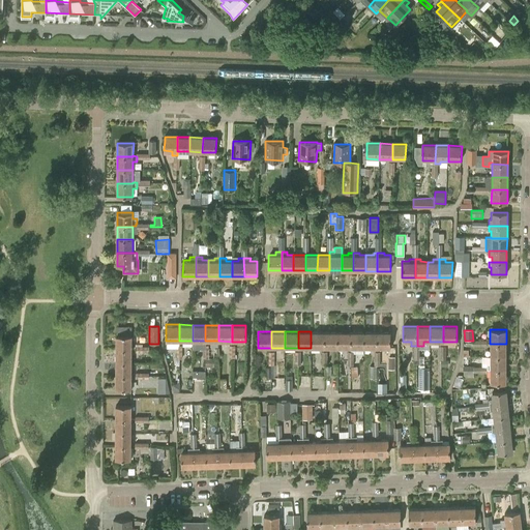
[(311,331),(311,348),(324,348),(324,331),(311,331)]
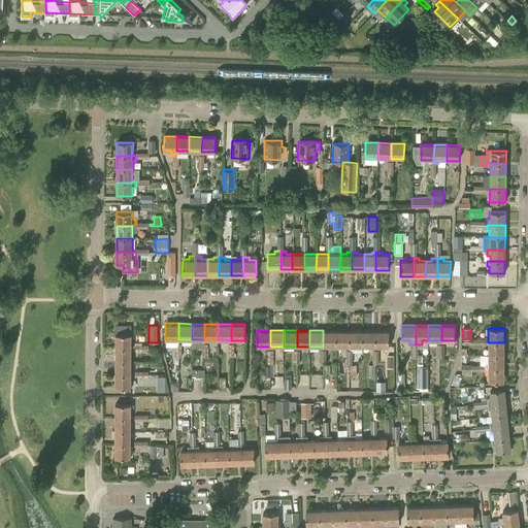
[(323,330),(323,347),(336,347),(336,330),(323,330)]
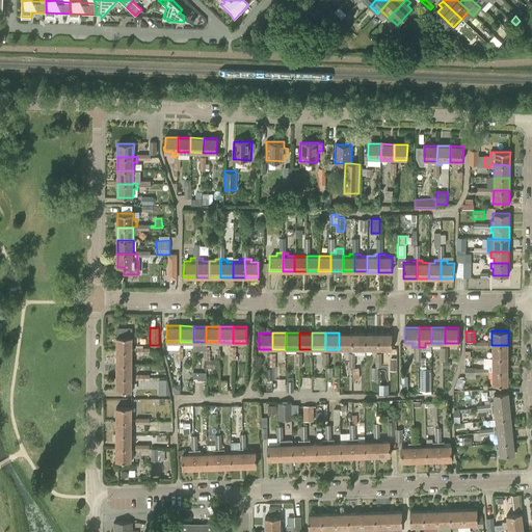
[(339,333),(339,349),(352,349),(352,333),(339,333)]
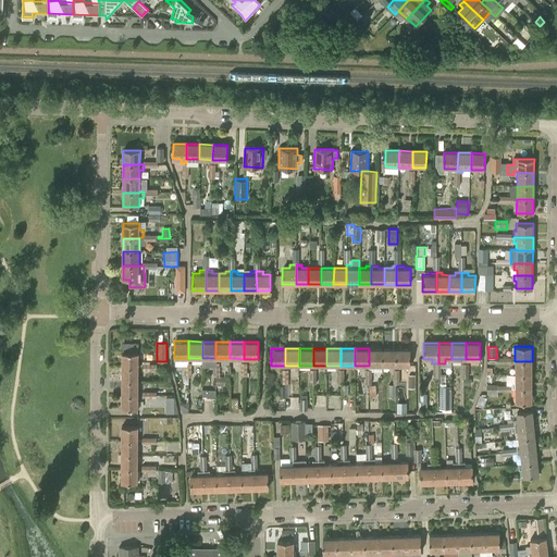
[(369,348),(369,366),(382,366),(382,348),(369,348)]
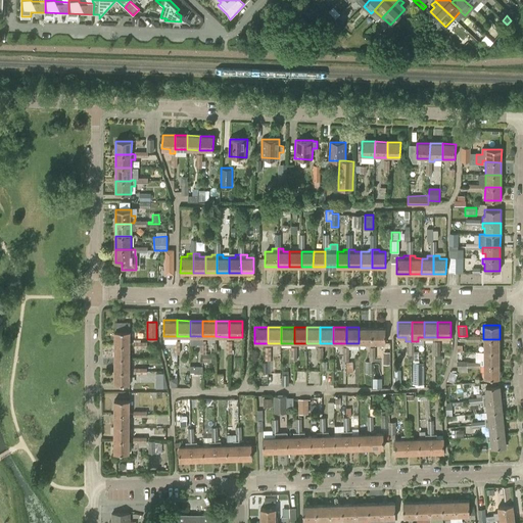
[(359,343),(365,343),(372,343),(372,327),(359,327),(359,343)]
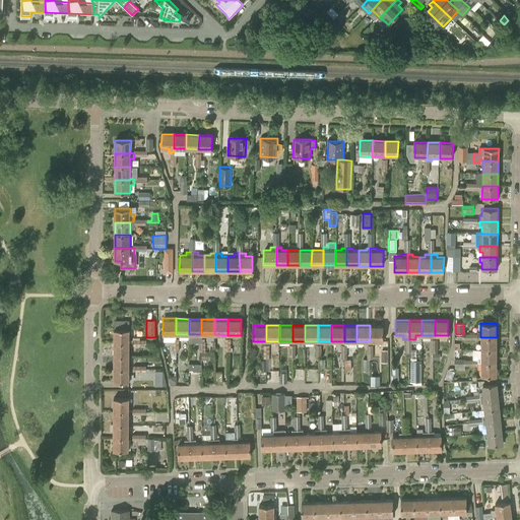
[(383,326),(370,325),(370,341),(383,341),(383,326)]
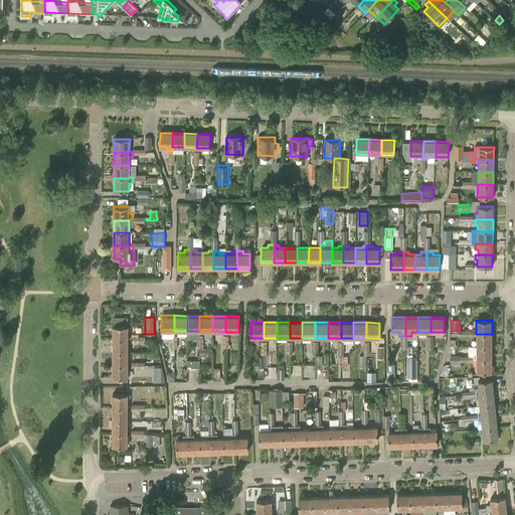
[(127,326),(113,326),(113,339),(127,340),(127,326)]
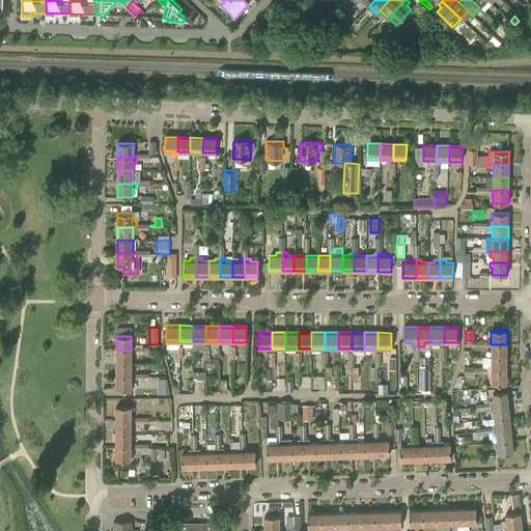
[(507,344),(491,344),(491,358),(507,358),(507,344)]
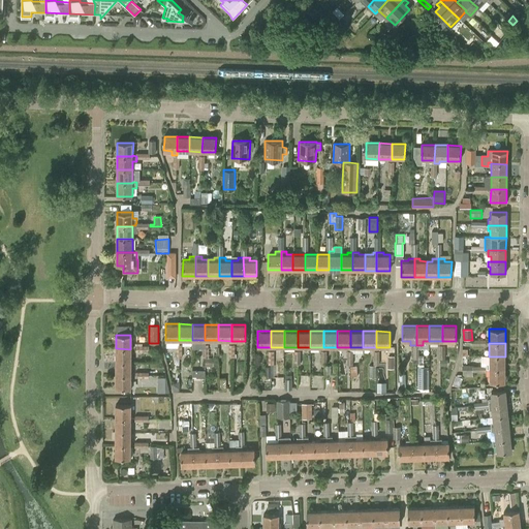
[(130,349),(116,348),(116,362),(130,362),(130,349)]
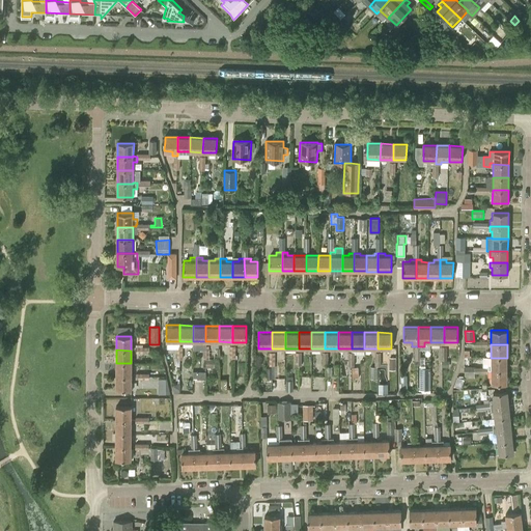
[(507,367),(507,358),(491,358),(491,370),(507,370),(507,368),(507,367)]
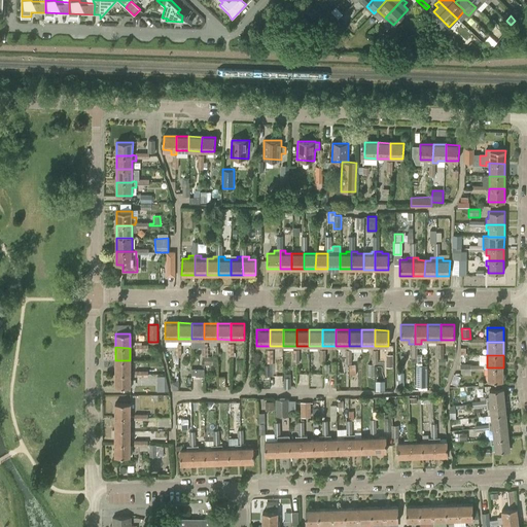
[(130,360),(115,360),(115,374),(130,374),(130,360)]
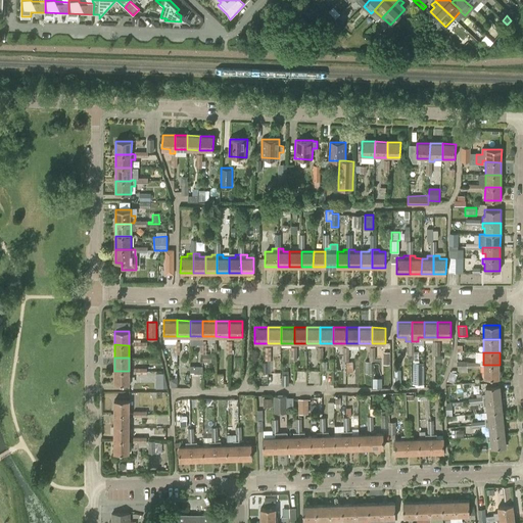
[(413,384),(424,384),(423,363),(413,363),(413,384)]
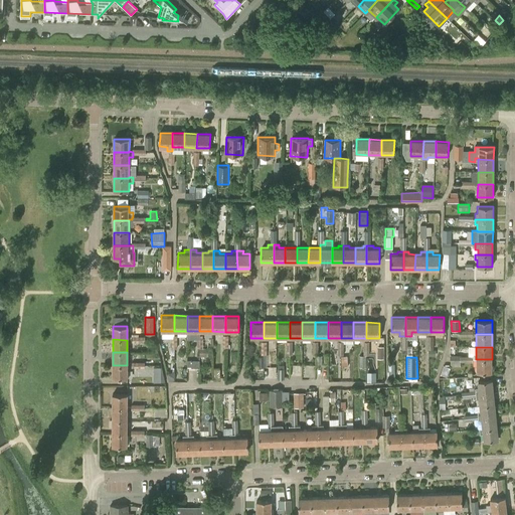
[(476,372),(492,372),(492,359),(476,359),(476,372)]
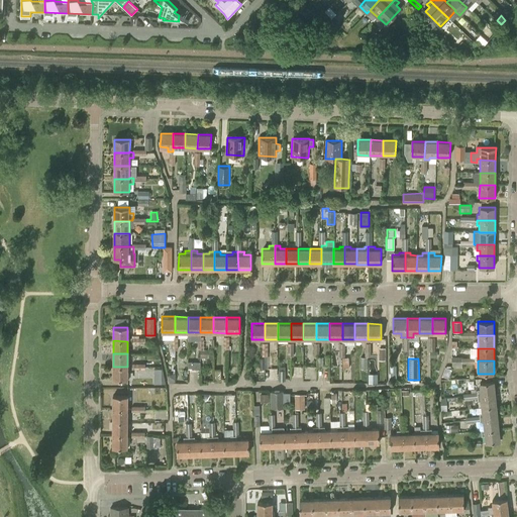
[(305,378),(315,378),(315,366),(305,366),(305,378)]
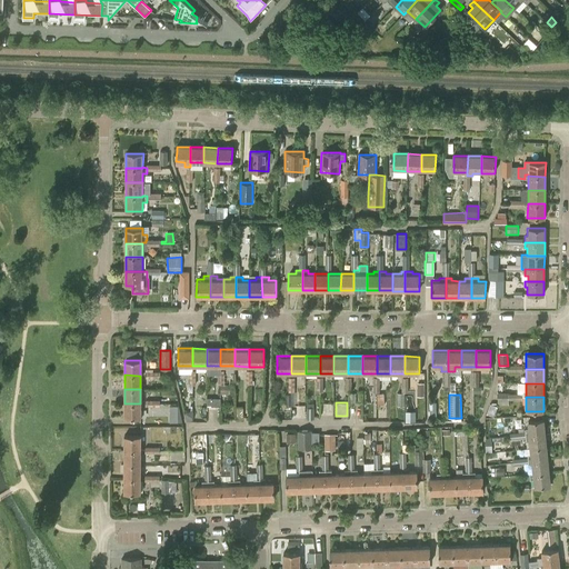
[(125,403),(125,418),(140,418),(140,410),(146,410),(146,406),(146,403),(140,403),(125,403)]
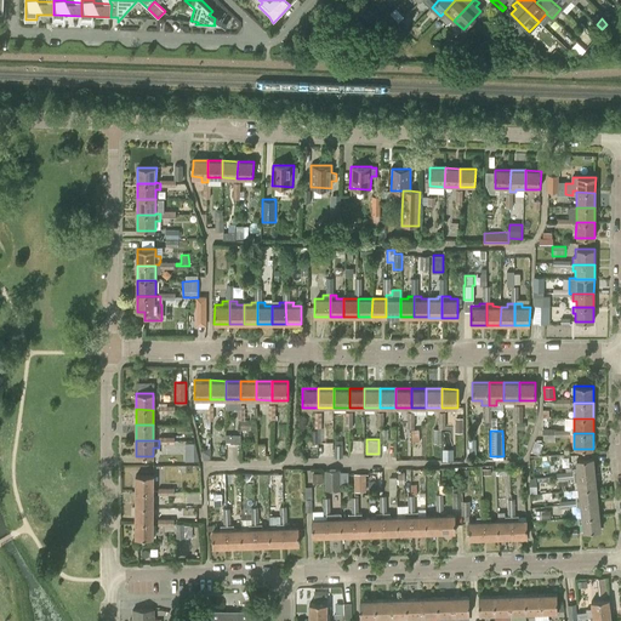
[(442,460),(453,460),(454,449),(443,448),(442,460)]
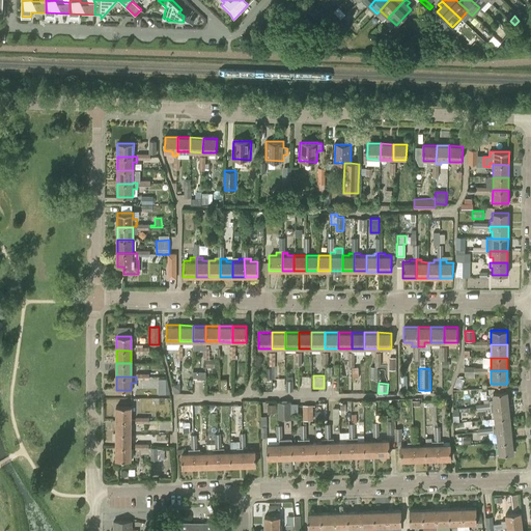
[(494,400),(490,400),(491,403),(491,404),(491,408),(493,407),(494,407),(508,406),(507,392),(493,393),(494,400)]
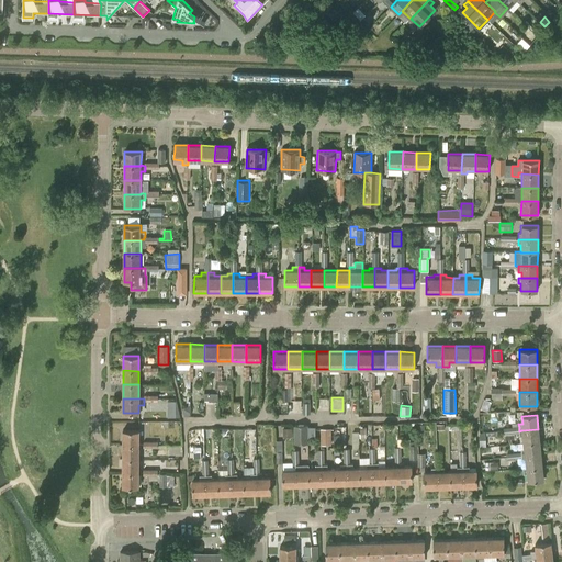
[(308,444),(307,426),(294,426),(294,444),(308,444)]
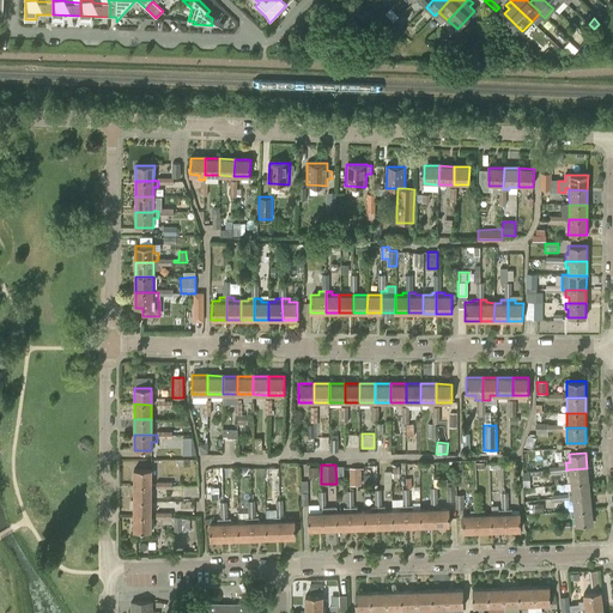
[(277,479),(277,467),(265,467),(265,479),(277,479)]
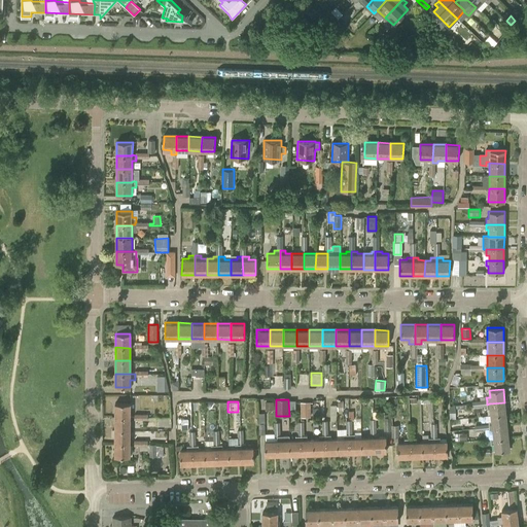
[(310,402),(301,402),(301,417),(310,417),(310,402)]
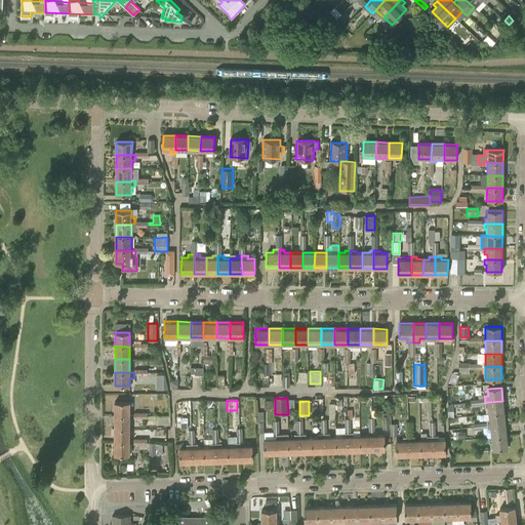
[(487,402),(485,403),(485,405),(486,408),(489,408),(490,414),(505,412),(502,401),(488,402),(487,402)]
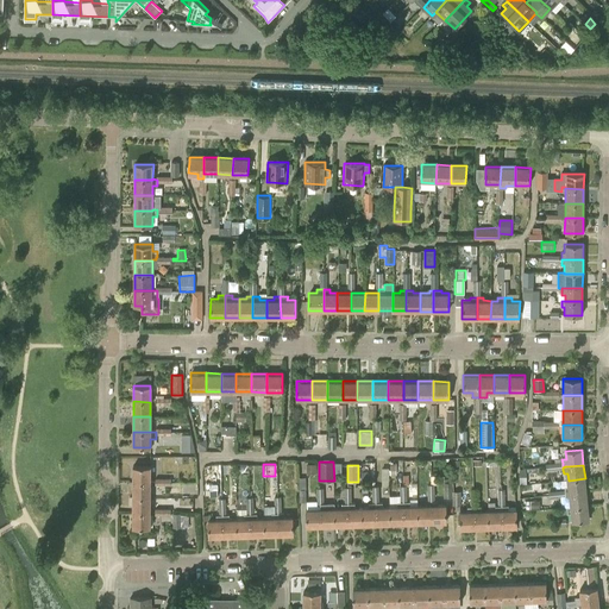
[(151,466),(133,466),(133,482),(151,482),(151,466)]
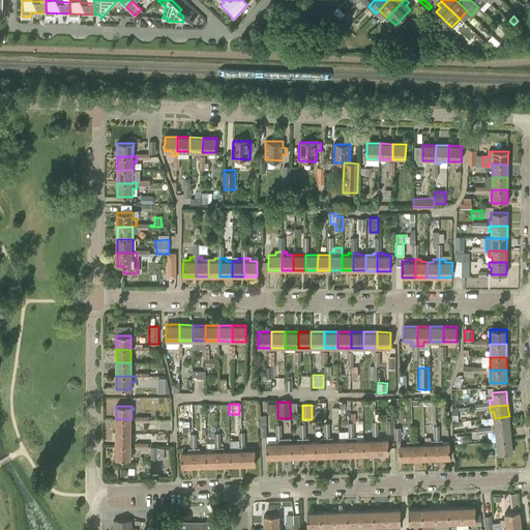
[(495,424),(492,424),(492,427),(492,428),(493,431),(495,431),(496,431),(510,429),(509,416),(495,418),(495,424)]
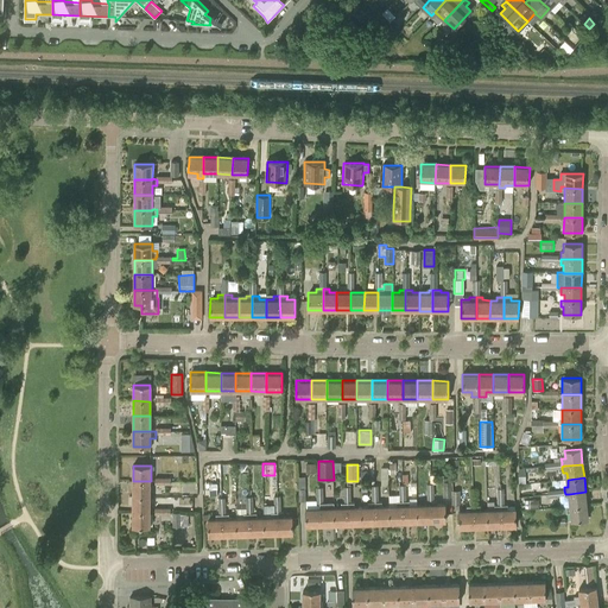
[(151,481),(133,481),(133,496),(151,496),(151,481)]
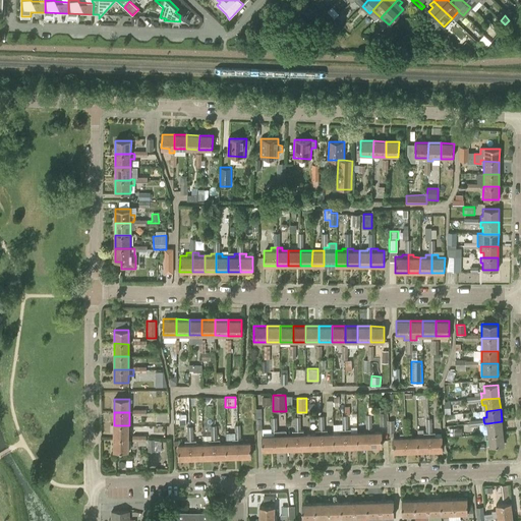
[(502,421),(487,423),(486,423),(484,423),(484,425),(484,429),(487,429),(488,435),(503,433),(502,421)]
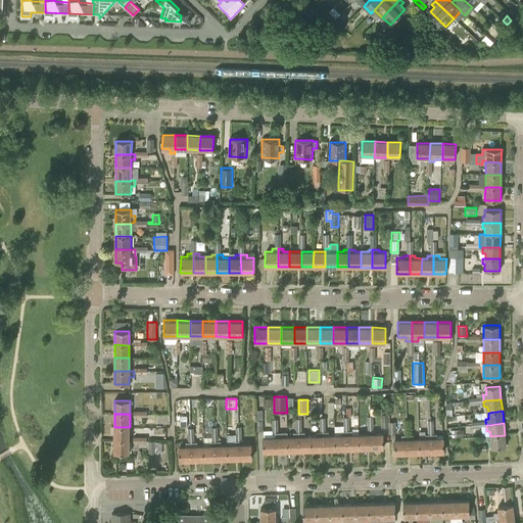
[(344,431),(344,426),(344,425),(335,425),(335,435),(335,450),(346,449),(347,449),(346,431),(344,431)]
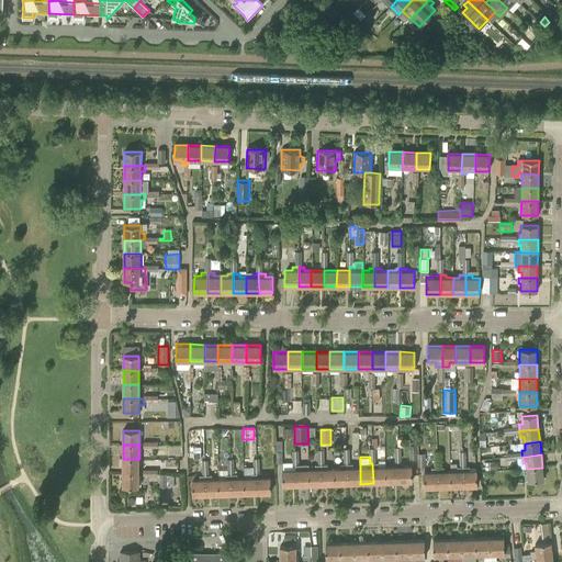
[(139,459),(123,459),(123,473),(139,473),(139,459)]
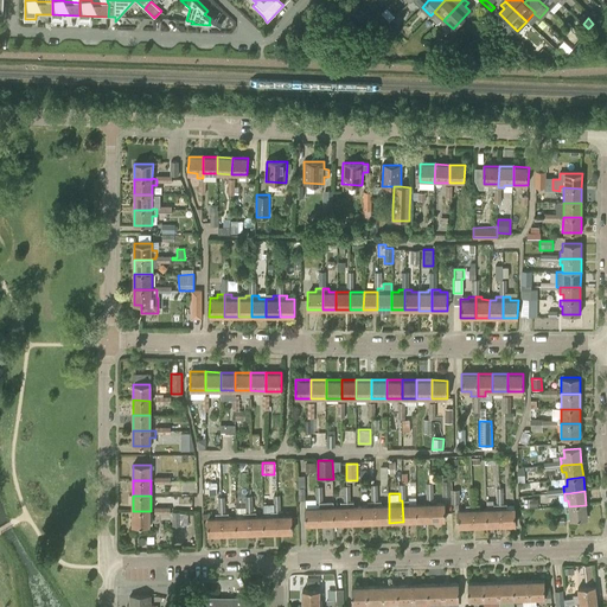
[(432,499),(430,499),(430,503),(430,521),(445,521),(443,503),(435,503),(435,499),(433,499),(432,499)]
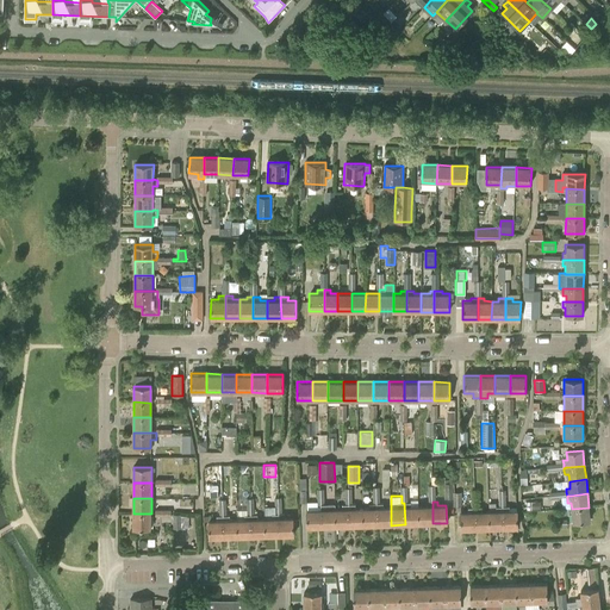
[(377,503),(374,504),(369,504),(369,508),(363,508),(363,526),(377,526),(378,526),(377,503)]
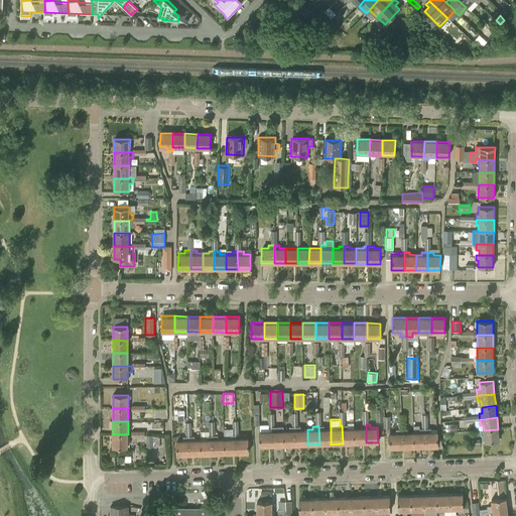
[(321,425),(320,425),(318,425),(319,444),(331,444),(331,429),(324,429),(324,425),(321,425)]
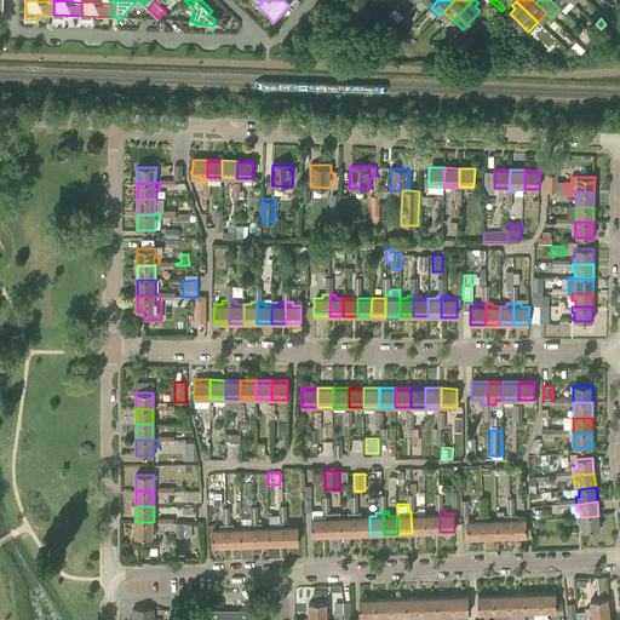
[(418,511),(414,511),(413,511),(411,511),(412,533),(426,533),(425,515),(418,515),(418,511)]
